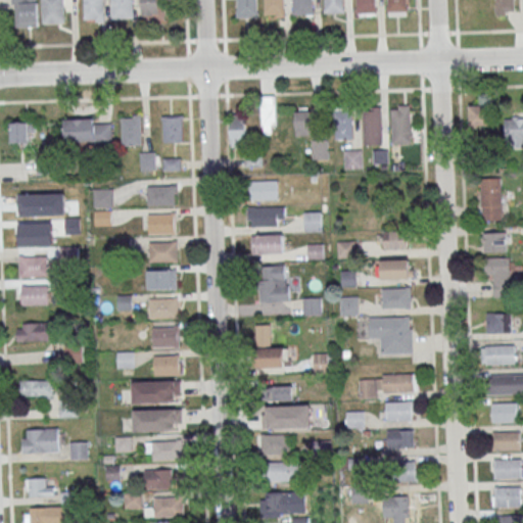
[(10,0),(37,0),(38,26),(16,27),(14,3),(12,3),(11,2),(10,0)]
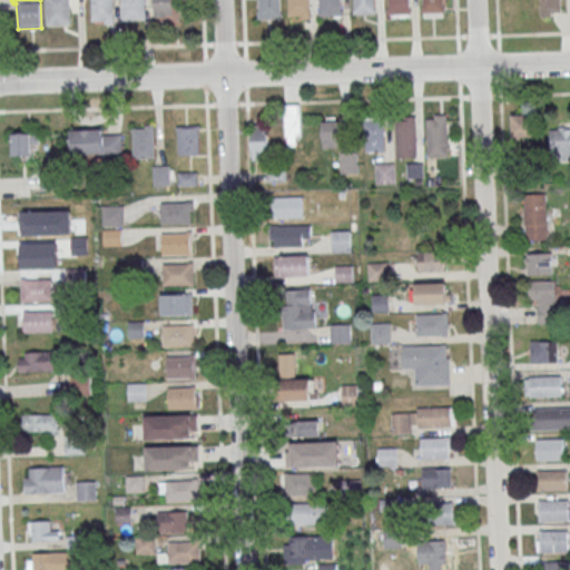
[(45,0),(70,0),(71,23),(46,25),(45,0)]
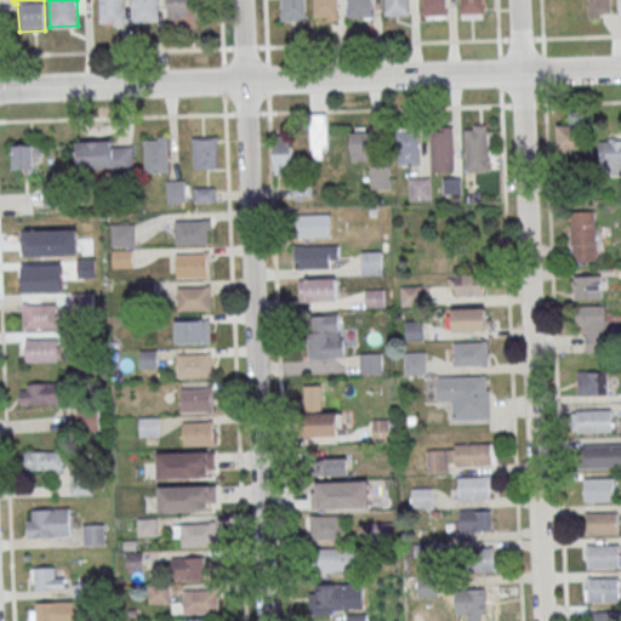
[(98,0),(123,0),(124,24),(113,24),(113,22),(100,22),(98,0)]
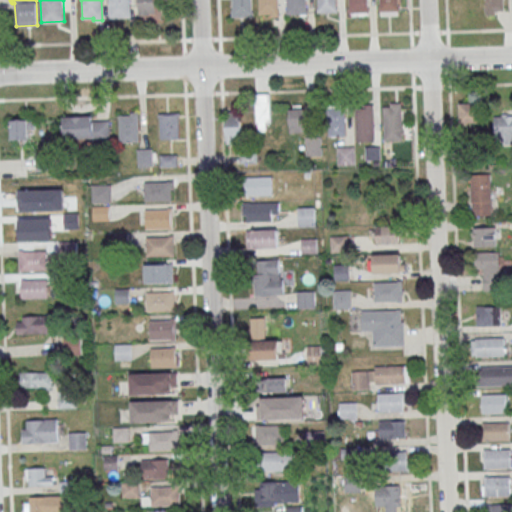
[(108,0),(129,0),(130,17),(109,17),(108,0)]
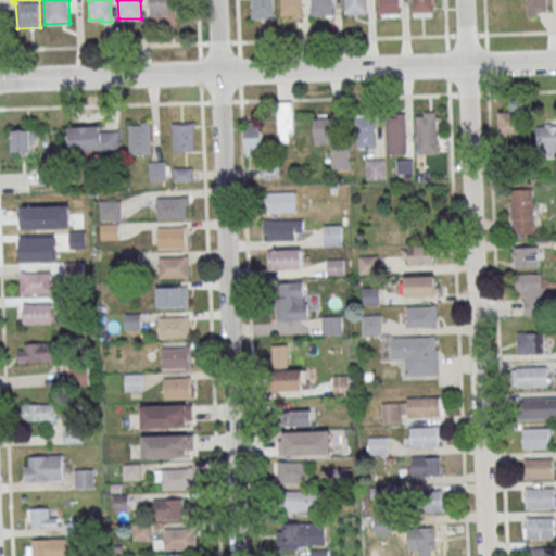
[(174,17),(174,0),(150,0),(150,17),(174,17)]
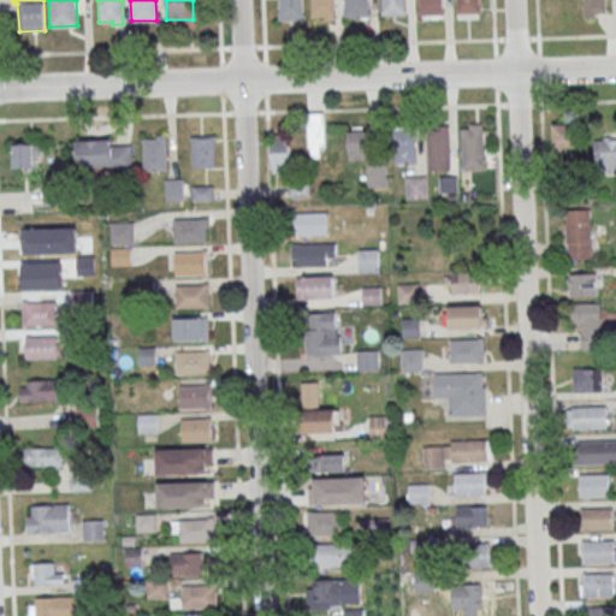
[(278,0),(278,21),(303,21),(302,0),(278,0)]
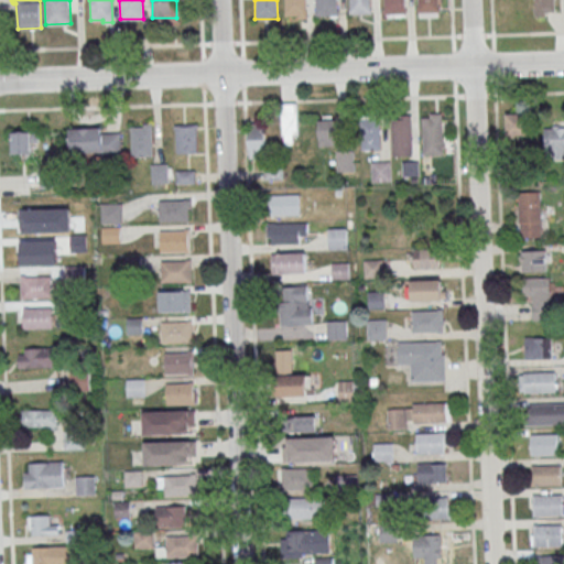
[(284,0),(284,18),(305,18),(305,0),(284,0)]
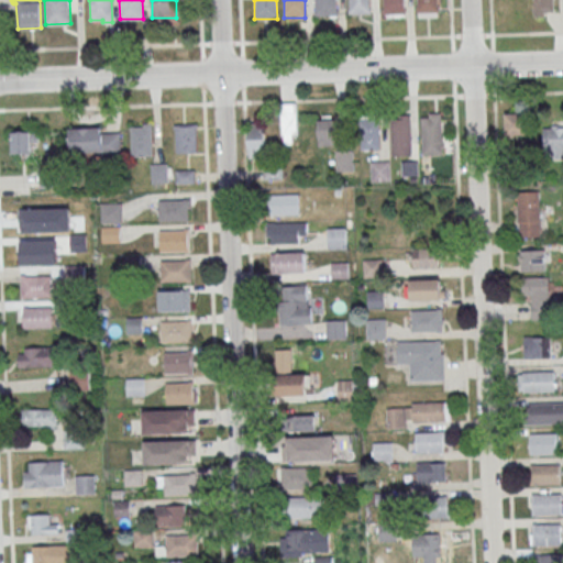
[(315,0),(315,15),(337,15),(337,0),(315,0)]
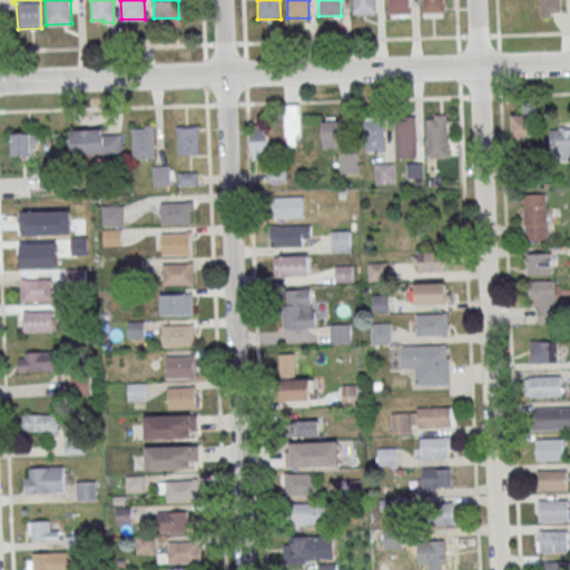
[(353,0),(354,13),(375,13),(374,0),(353,0)]
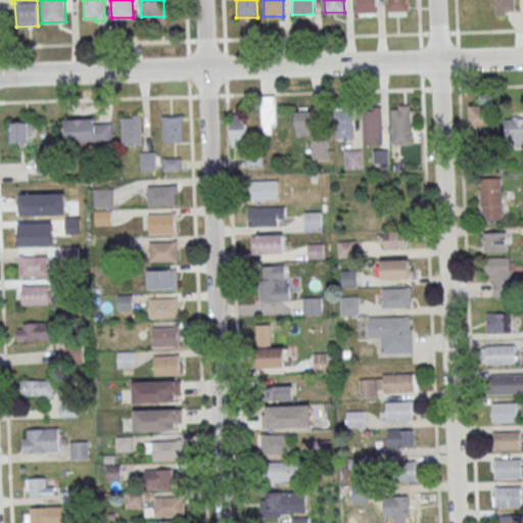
[(355,0),(375,0),(376,15),(366,15),(366,12),(357,12),(355,0)]
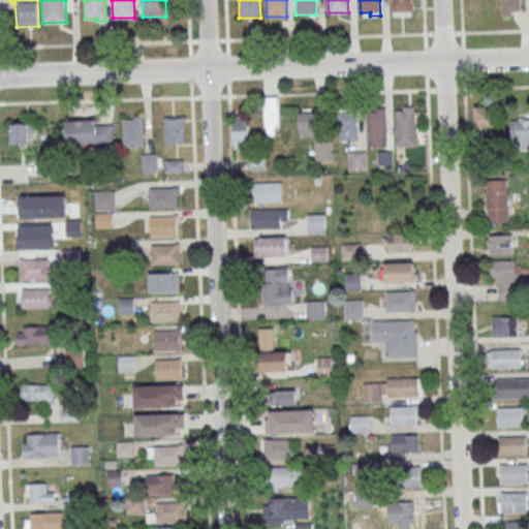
[(392,0),(393,11),(411,10),(410,0),(392,0)]
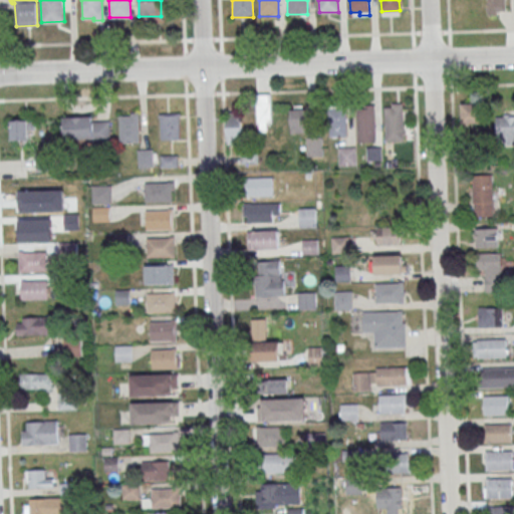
[(469,0),(452,0),(452,12),(470,12),(469,0)]
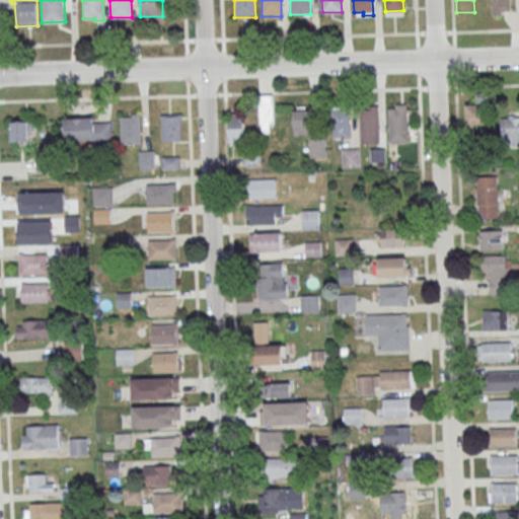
[(491,0),(492,14),(509,14),(509,0),(491,0)]
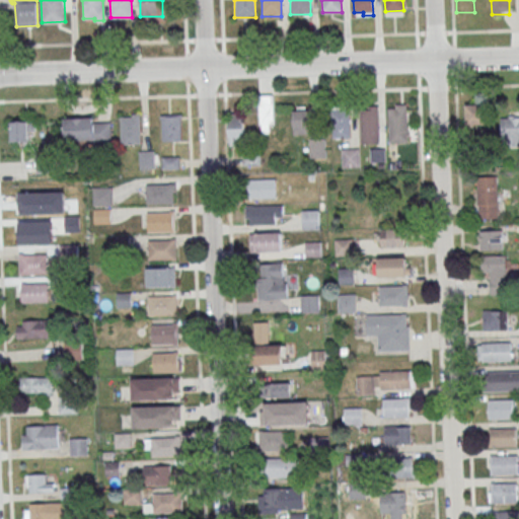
[(262,132),(275,132),(275,94),(262,94),(262,132)]
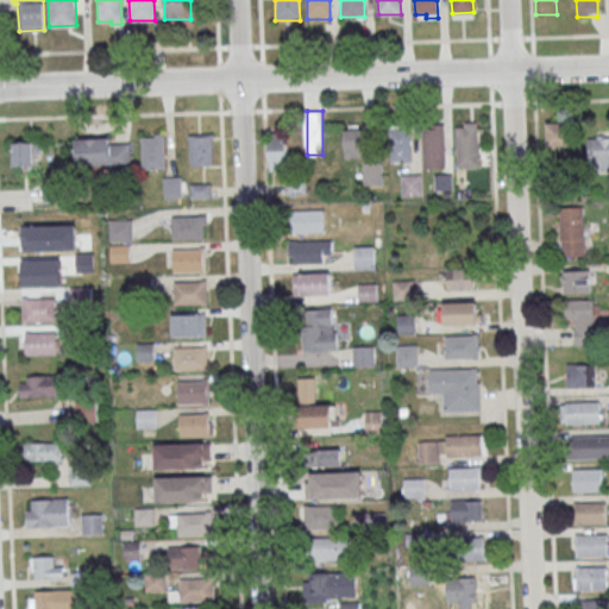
[(571,121),(546,121),(546,146),(571,146),(571,121)]
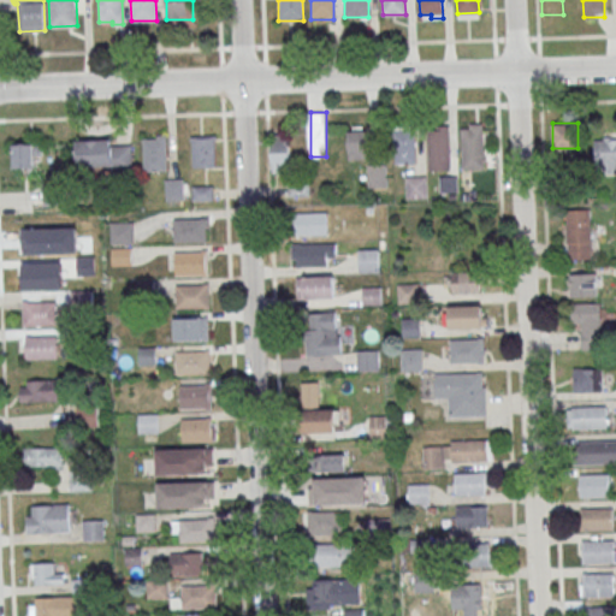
[(428,170),(449,170),(449,126),(428,126),(428,170)]
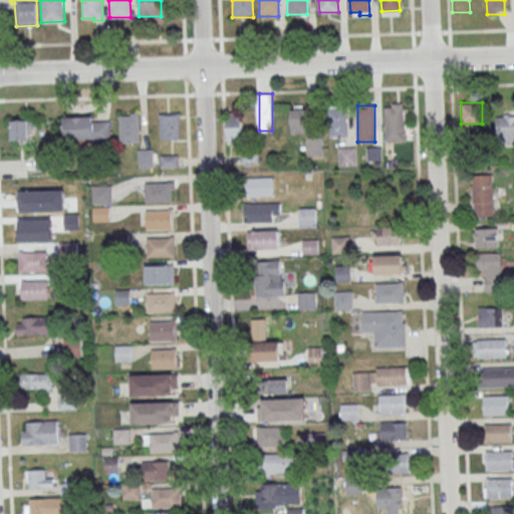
[(404,141),(404,105),(386,105),(386,141),(404,141)]
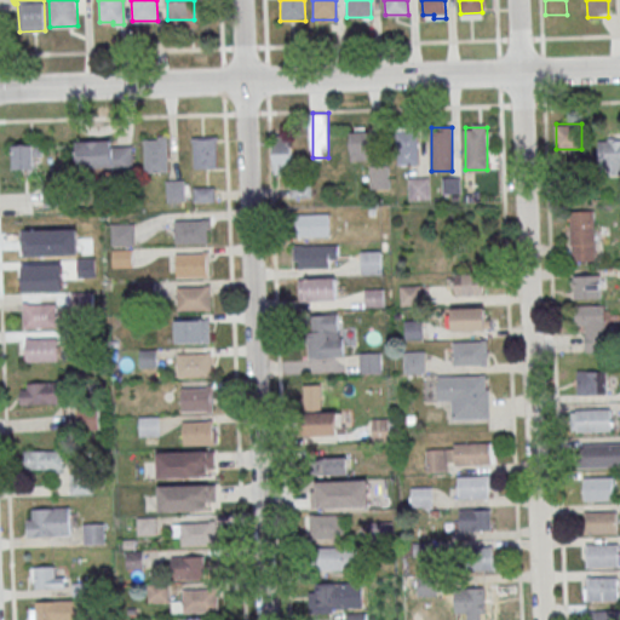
[(419,128),(399,128),(399,165),(419,165),(419,128)]
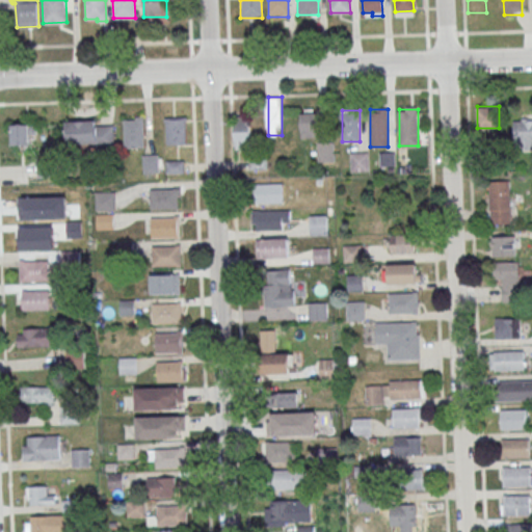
[(319,111),(300,111),(300,137),(319,137),(319,111)]
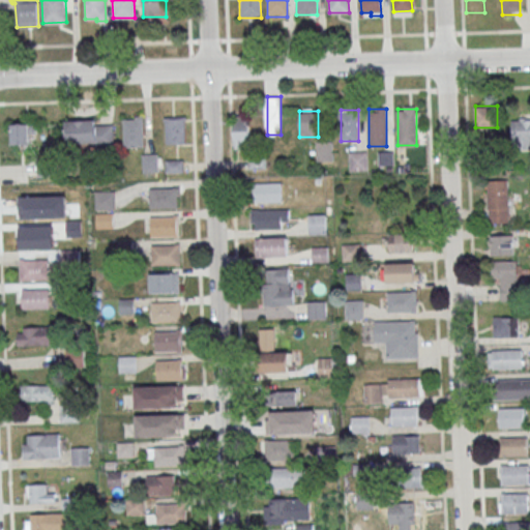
[(251,115),(233,115),(233,149),(251,149),(251,115)]
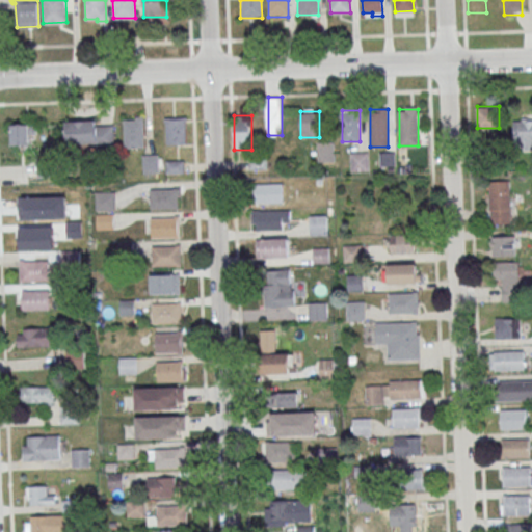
[(124,148),(143,148),(143,116),(124,116),(124,148)]
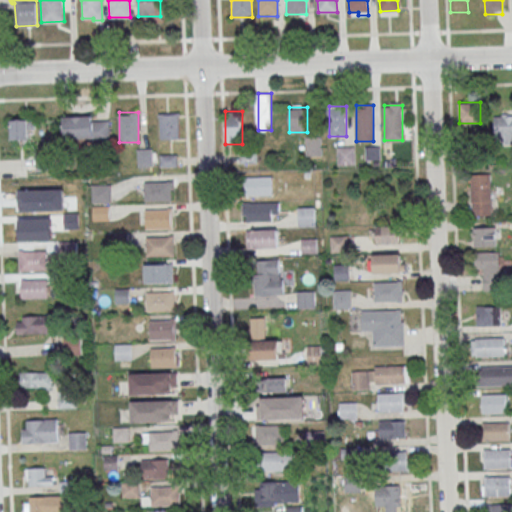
[(179,139),(179,113),(159,113),(159,139),(179,139)]
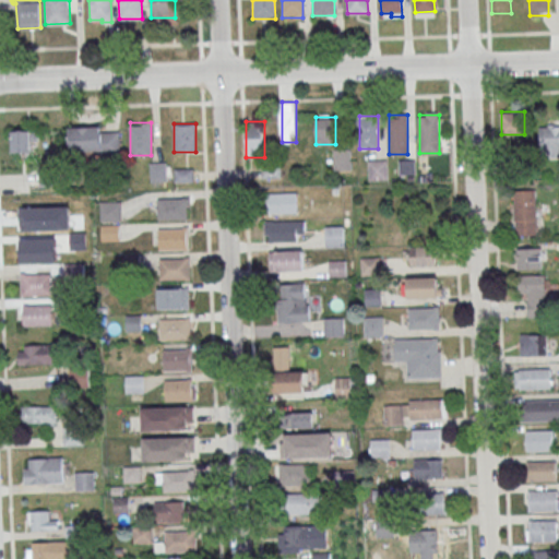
[(558,125),(543,126),(543,156),(558,156),(558,125)]
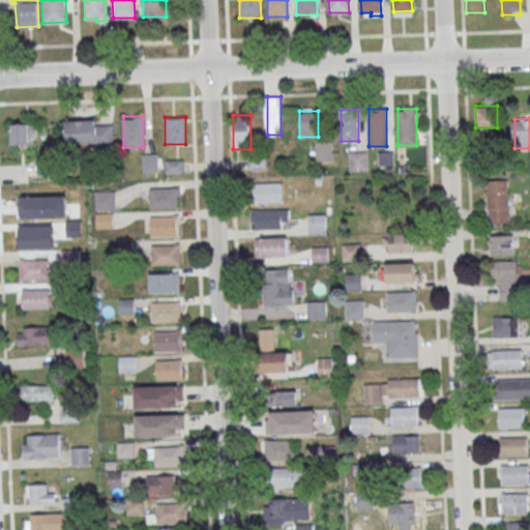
[(65,121),(65,147),(114,146),(113,120),(65,121)]
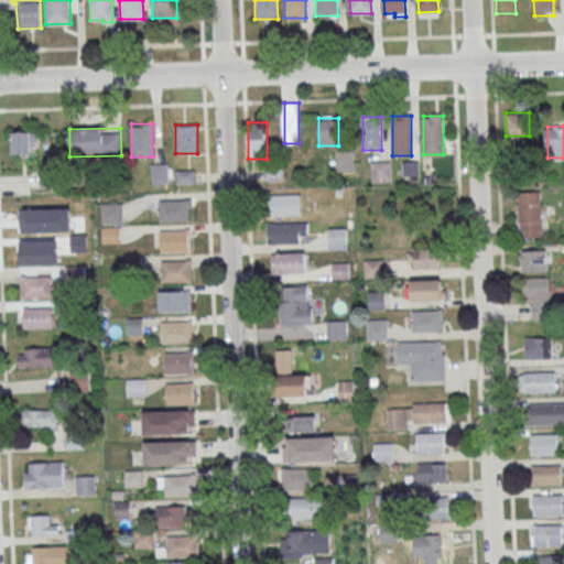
[(36,129),(11,129),(11,153),(36,153),(36,129)]
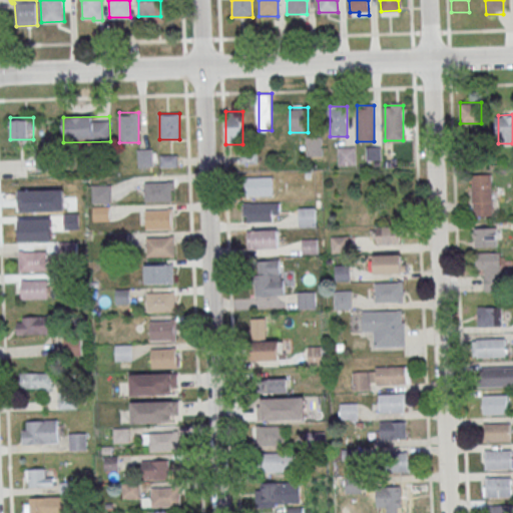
[(306,155),(322,155),(322,137),(306,137),(306,155)]
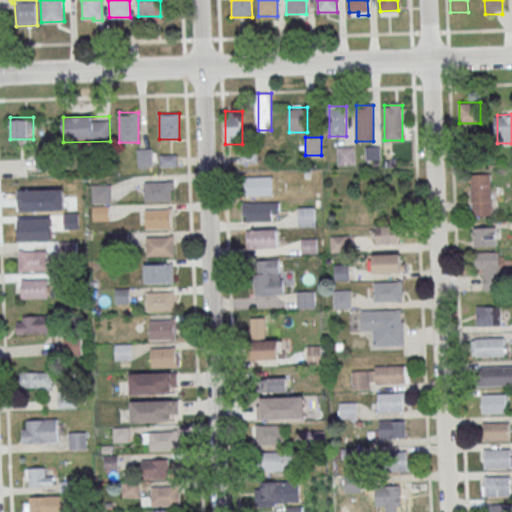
[(354,165),(354,146),(338,146),(338,165),(354,165)]
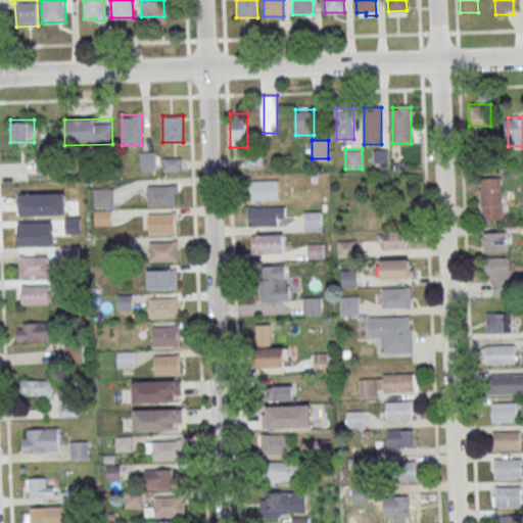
[(156,170),(156,151),(141,151),(141,170),(156,170)]
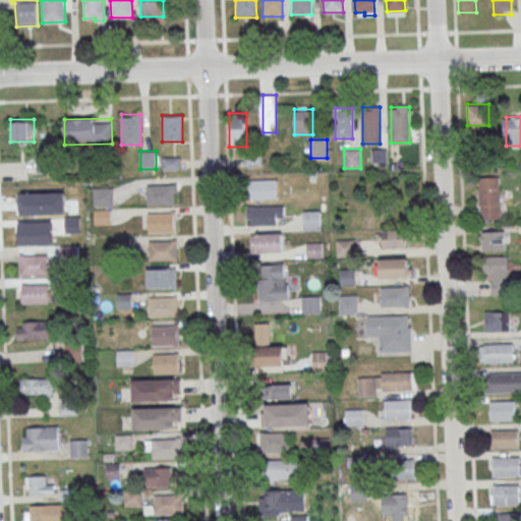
[(180,157),(162,157),(162,170),(180,170),(180,157)]
